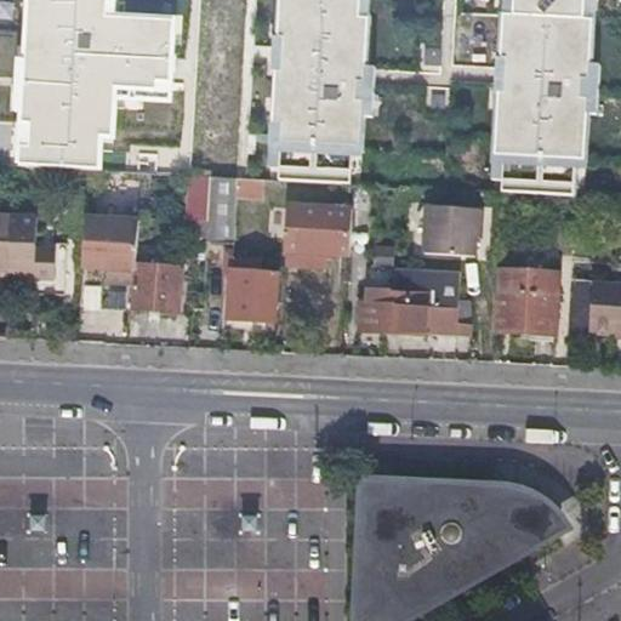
[(0,0),(0,45),(167,55),(170,0),(0,0)]
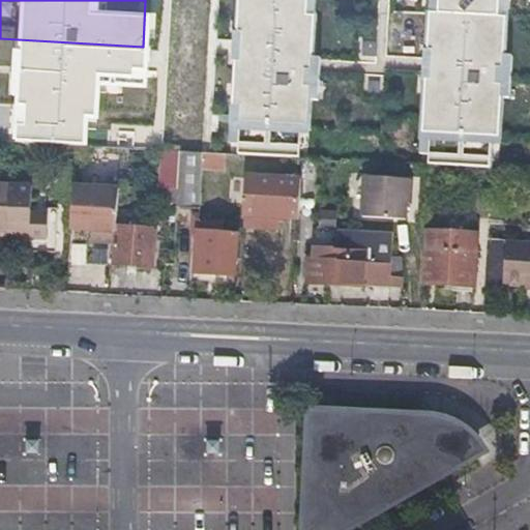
[(304,0),(299,104),(376,109),(382,0),(304,0)]
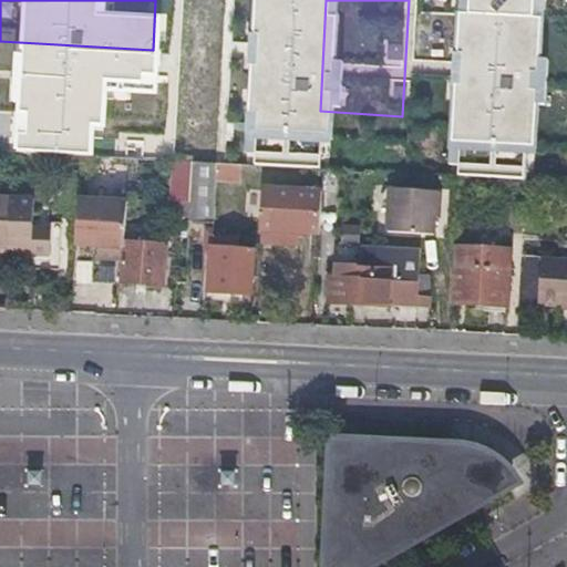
[(537,151),(538,124),(566,125),(566,0),(467,0),(460,146),(537,151)]
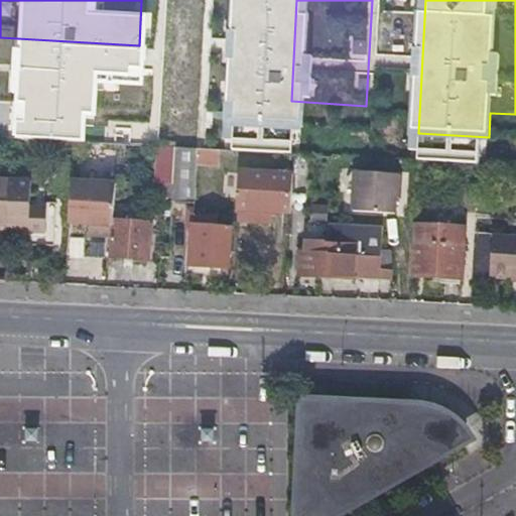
[(139,45),(0,37),(0,85),(32,87),(136,92),(139,45)]
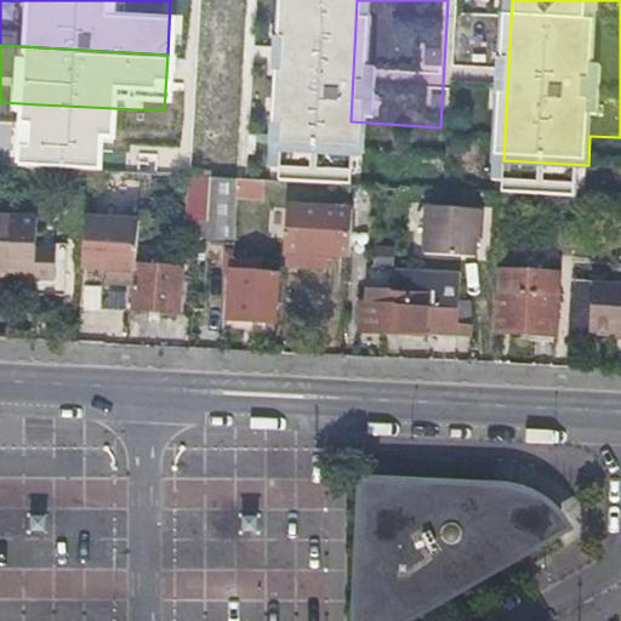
[(261,180),(235,178),(234,197),(260,198),(261,180)]
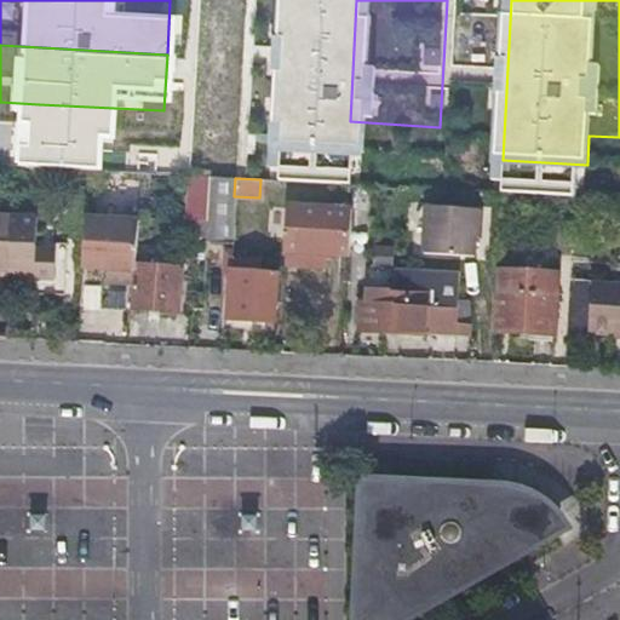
[(287,251),(349,254),(352,207),(290,205),(287,251)]
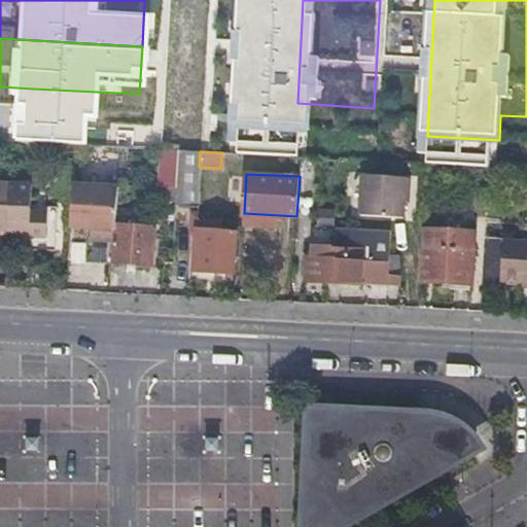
[(362,175),(360,214),(403,218),(405,196),(410,196),(410,178),(362,175)]
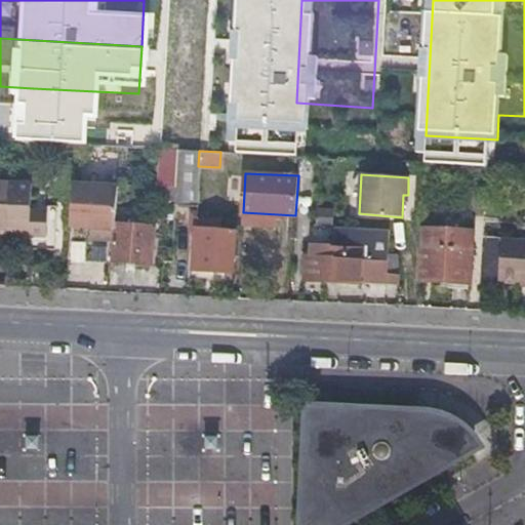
[(109,240),(113,184),(72,180),(69,230),(89,231),(88,239),(109,240)]
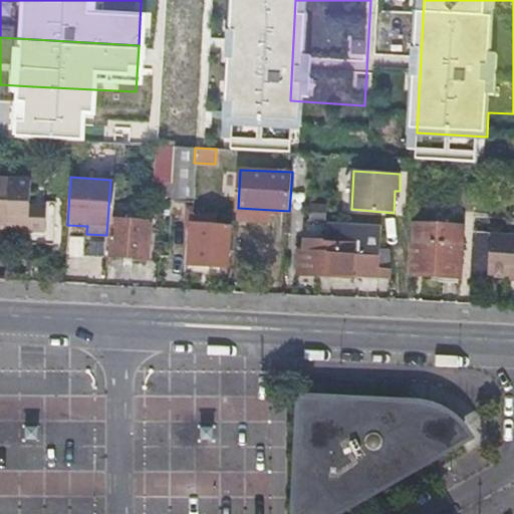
[(0,180),(0,229),(26,231),(27,181),(0,180)]
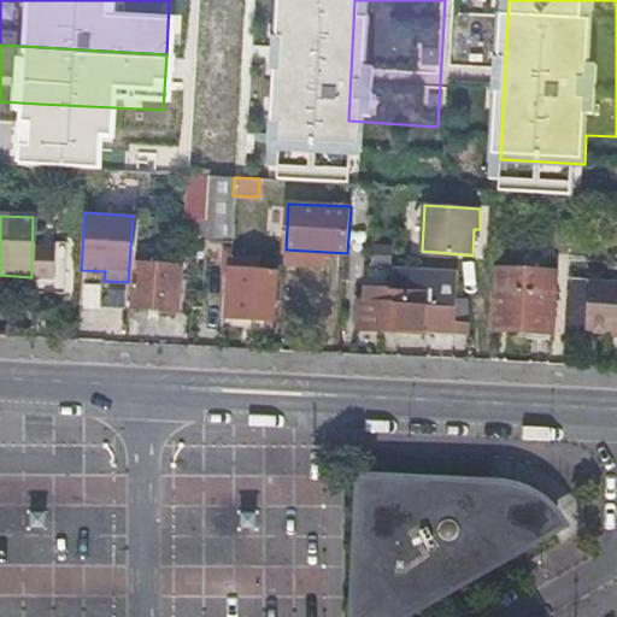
[(254,270),(256,257),(228,254),(224,316),(270,318),(275,271),(254,270)]
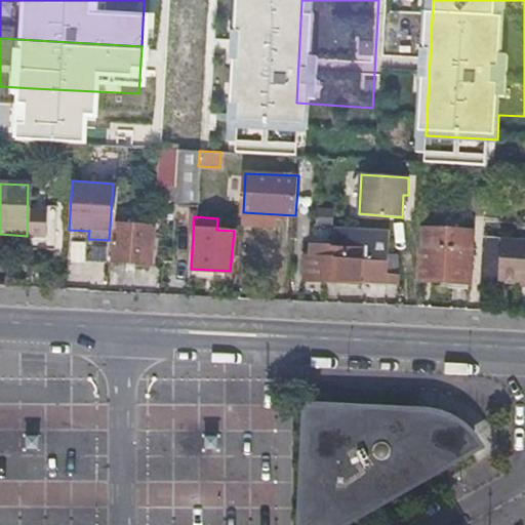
[(114,225),(111,260),(147,264),(150,227),(114,225)]
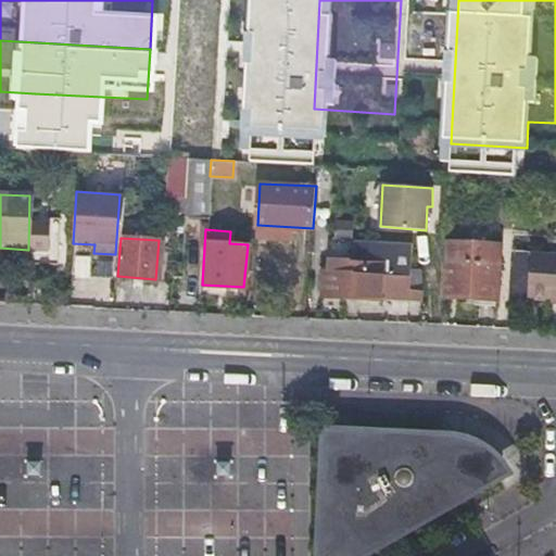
[(384,299),(421,301),(421,290),(408,289),(411,243),(387,242),(384,299)]
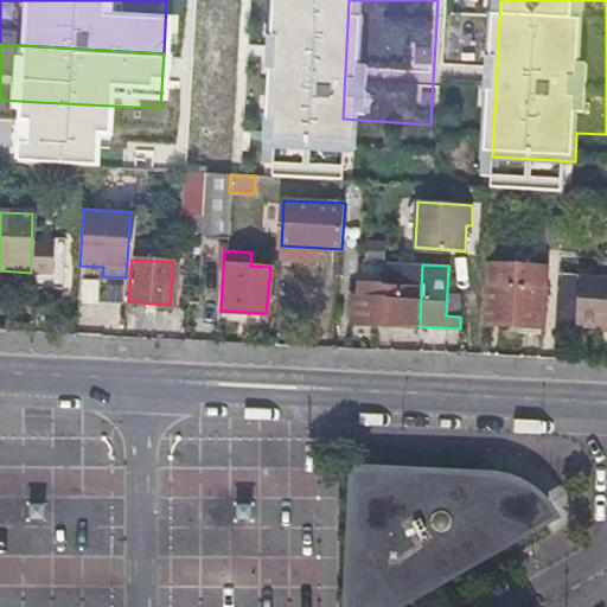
[(489,266),(485,323),(540,326),(543,268),(489,266)]
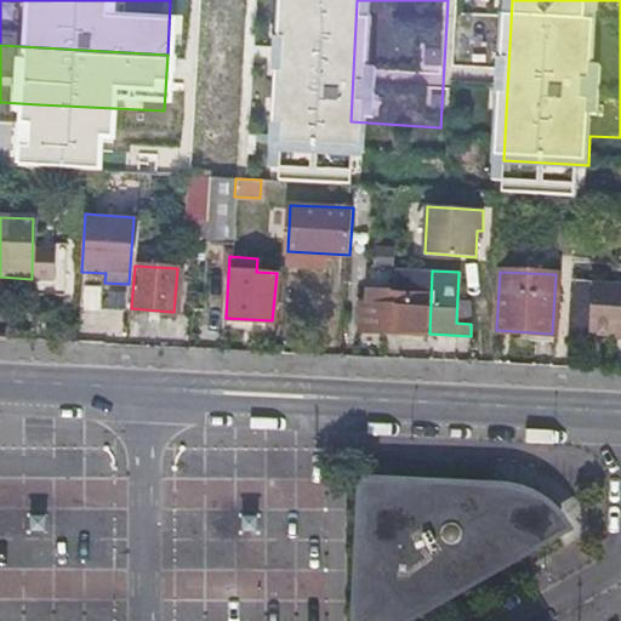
[(620,281),(593,280),(591,330),(620,331),(620,281)]
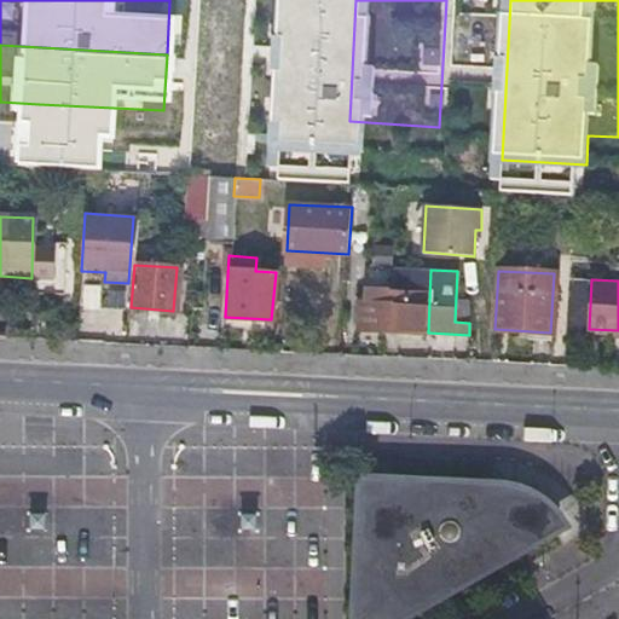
[(362,300),(360,329),(422,333),(424,307),(416,307),(416,291),(374,289),(374,301),(362,300)]
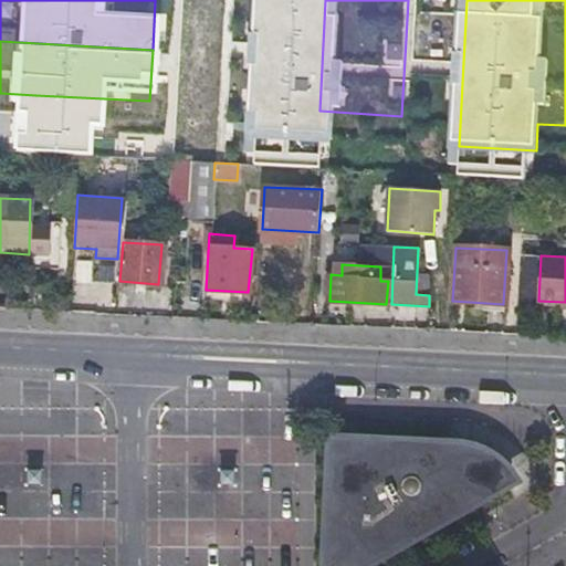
[(326,430),(320,565),(326,565),(411,515),(426,535),(524,477),(512,463),(498,452),(479,438),(463,433),(326,430)]
